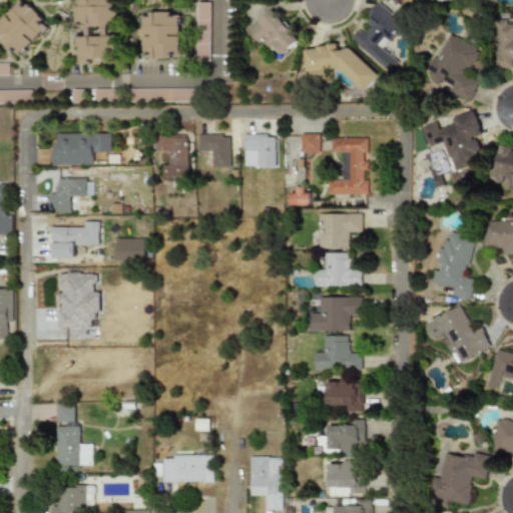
[(81,61),(81,35),(84,35),(87,33),(87,28),(87,24),(84,24),(81,24),(81,16),(81,7),(81,0),(120,0),(120,4),(120,10),(120,17),(120,24),(116,24),(114,24),(114,29),(114,35),(115,35),(120,35),(120,41),(120,47),(120,54),(120,61),(114,61),(107,61),(99,61),(92,61),(86,61),(81,61)]
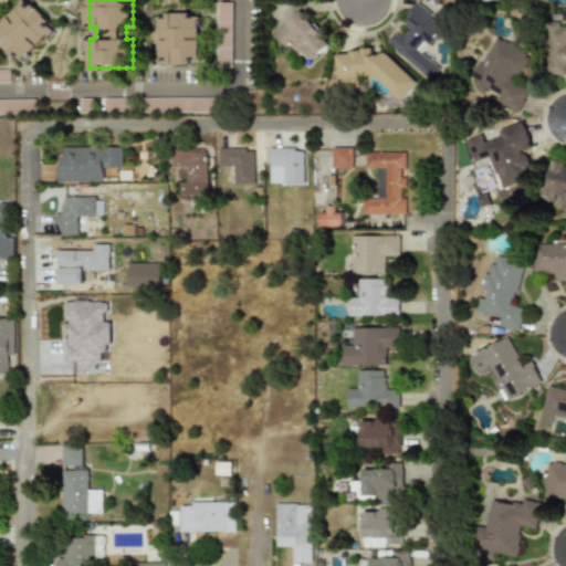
[(0,37),(0,25),(2,23),(20,7),(25,1),(34,10),(48,24),(52,29),(42,38),(32,48),(21,59),(0,37)]
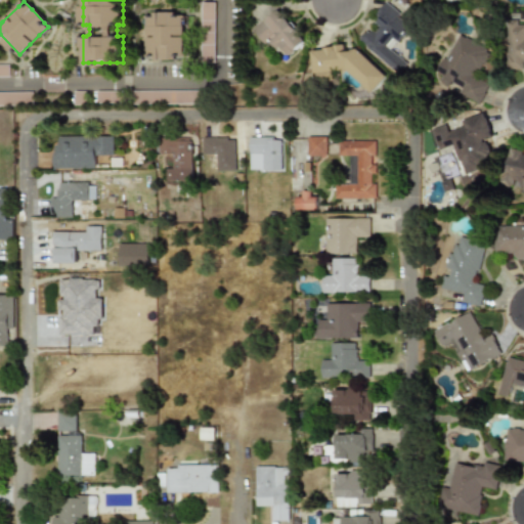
[(215,3),(202,2),(202,62),(215,63),(215,3)]
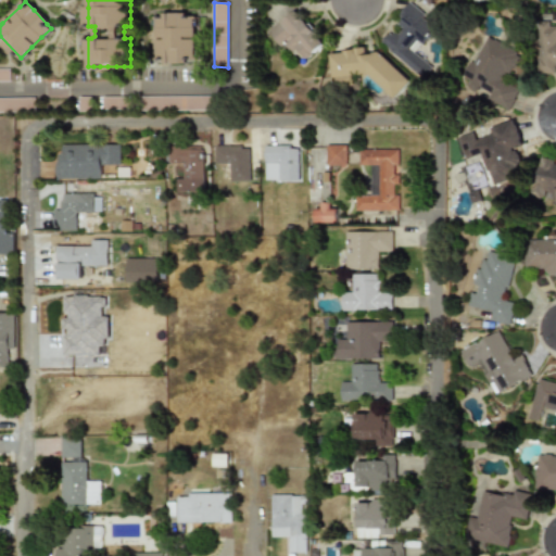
[(381,43),(421,78),(431,66),(411,49),(418,39),(422,43),(438,26),(412,4),(393,25),(395,27),(381,43)]
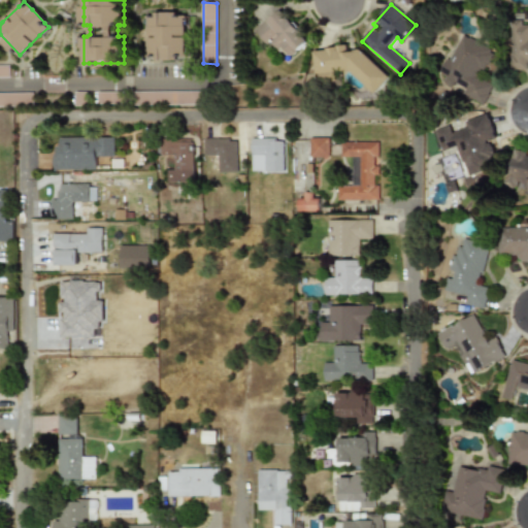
[(258,26),(273,52),(283,46),(289,56),(306,45),(285,9),(258,26)]
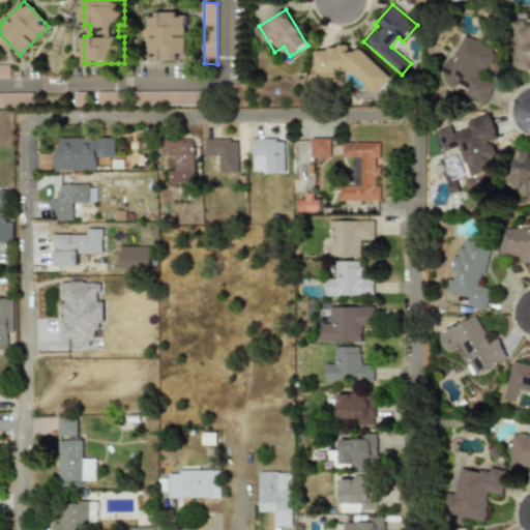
[(152,15),(156,15),(165,16),(171,16),(179,16),(184,16),(189,16),(189,22),(189,35),(189,43),(189,51),(189,56),(182,56),(171,56),(163,56),(154,56),(152,56),(152,15)]
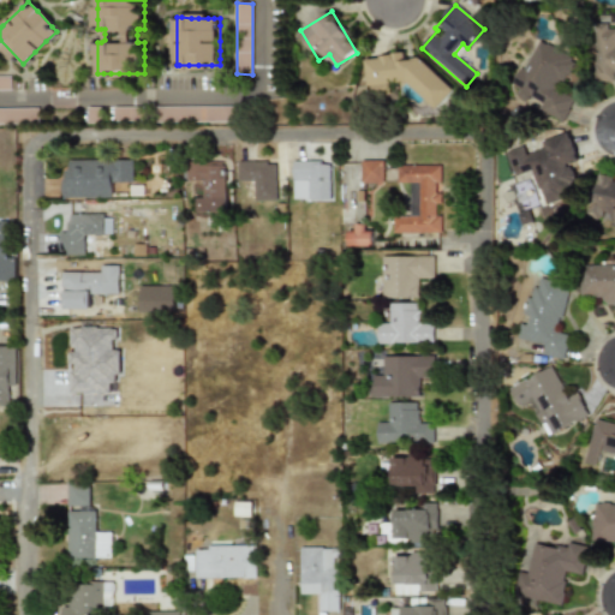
[(593,79),(614,79),(614,29),(605,29),(605,23),(592,23),(593,79)]
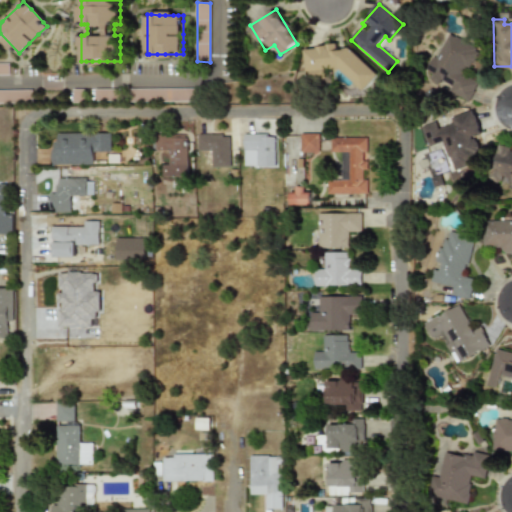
[(469,101),(478,82),(466,76),(479,48),(446,33),(425,79),(438,85),(440,80),(451,85),(448,92),(469,101)]
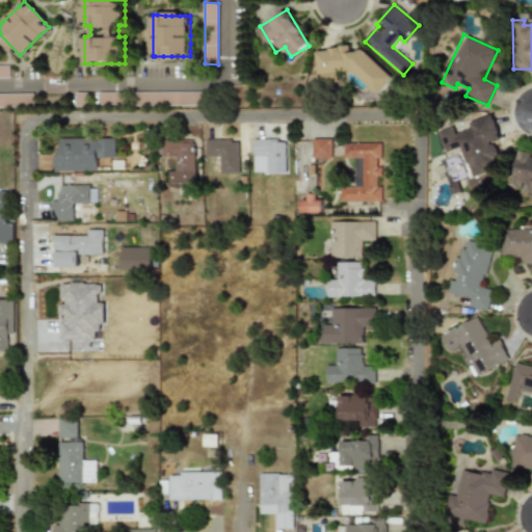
[(319,78),(335,77),(339,73),(352,72),(375,92),(379,91),(393,77),(365,50),(351,51),(351,47),(317,50),(319,78)]
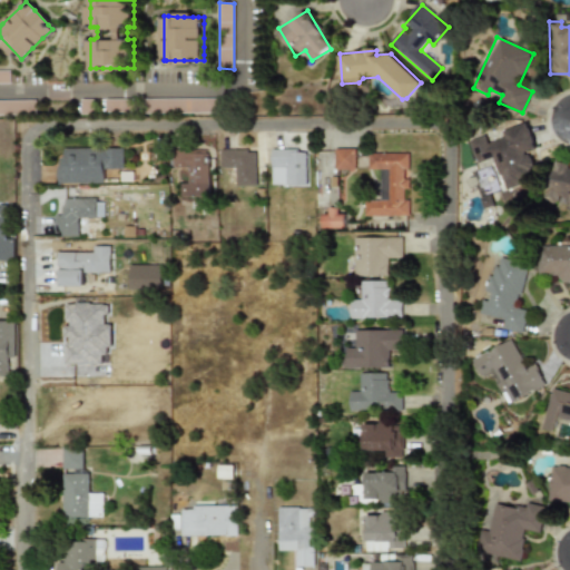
[(471,139),(478,163),(495,158),(504,190),(536,182),(528,151),(536,149),(528,123),(502,130),(504,138),(489,143),(487,136),(471,139)]
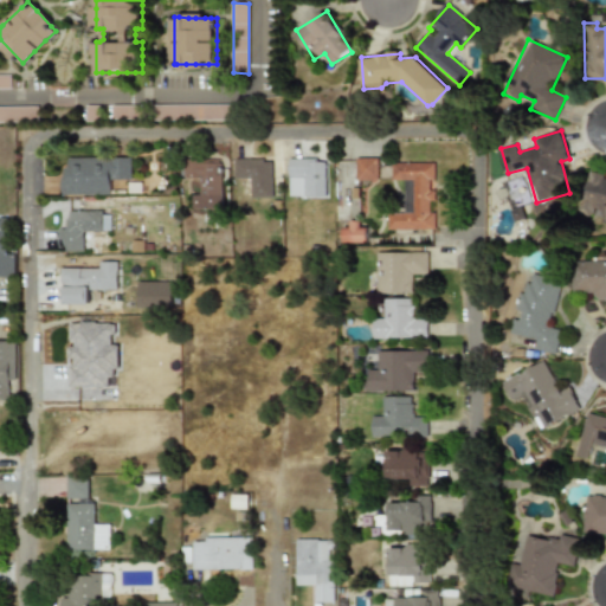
[(131,180),(131,158),(64,159),(64,195),(111,194),(111,180),(131,180)]
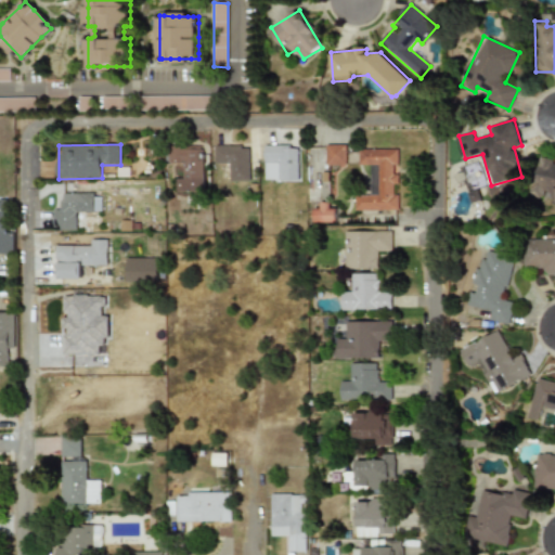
[(327,145),(327,166),(347,165),(346,144),(327,145)]
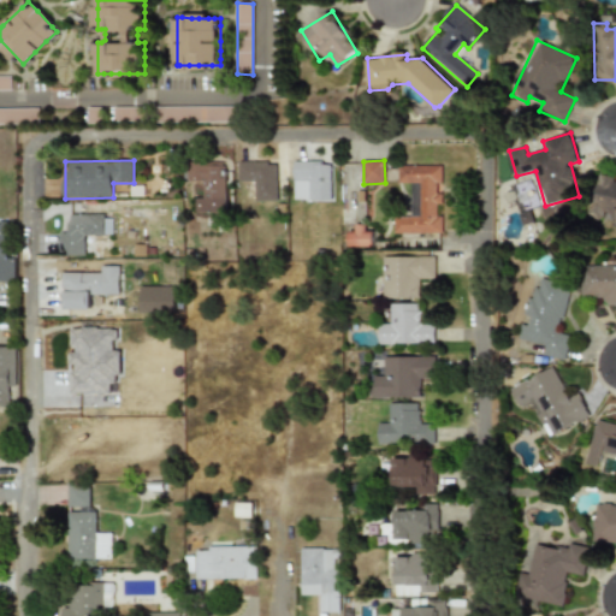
[(238,163),(240,182),(255,182),(255,201),(278,201),(277,163),(238,163)]
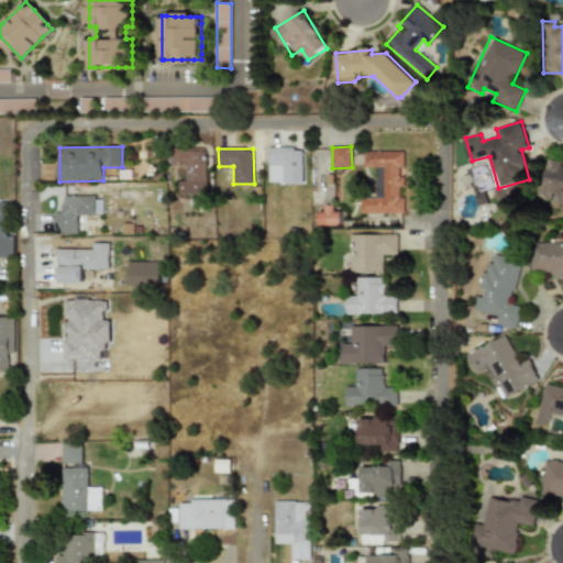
[(302,184),(304,148),(269,148),(268,184),(302,184)]
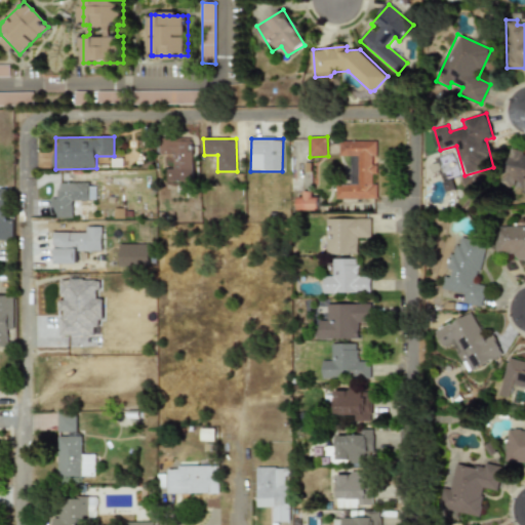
[(192,182),(192,139),(159,139),(159,154),(173,154),(173,168),(166,168),(166,182),(192,182)]
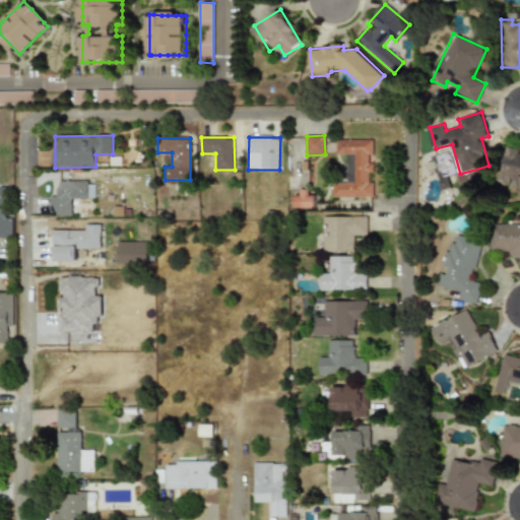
[(337,139),(337,154),(348,154),(348,183),(333,183),(333,197),(375,197),(375,182),(371,182),(371,173),(375,173),(375,139),(337,139)]
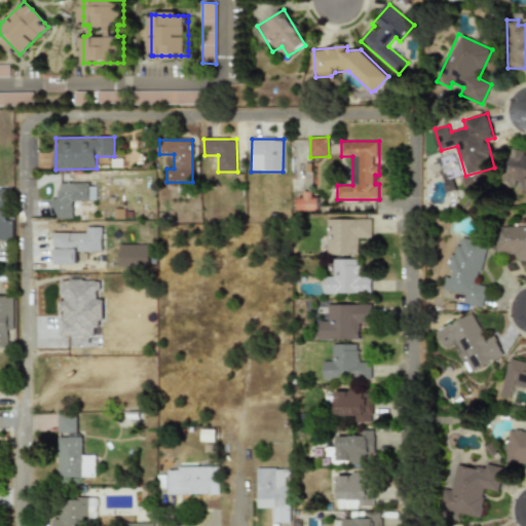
[(502,186),(519,188),(518,193),(525,194),(525,152),(509,149),(502,186)]
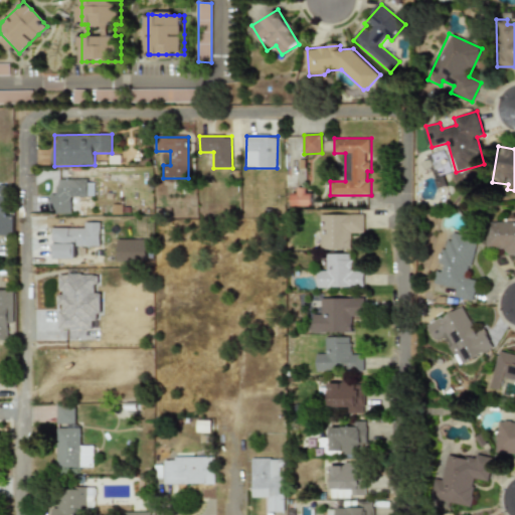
[(49,212),(70,212),(70,196),(94,196),(94,180),(56,179),(56,194),(49,194),(49,212)]
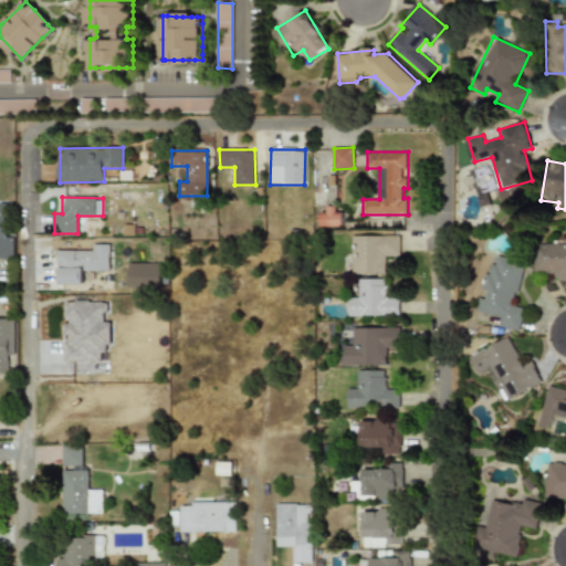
[(0,259),(13,259),(12,205),(0,205),(0,259)]
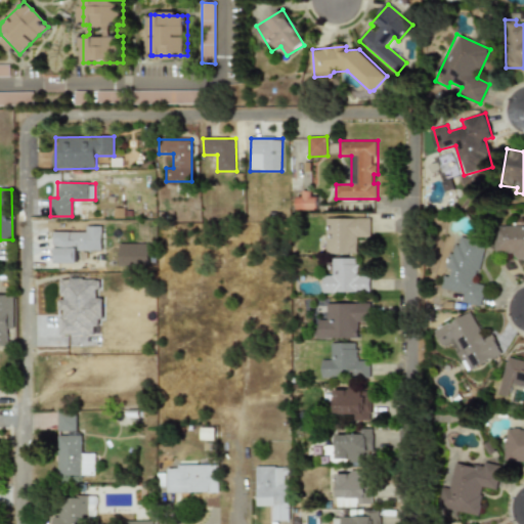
[(317,194),(296,194),(296,210),(317,210),(317,194)]
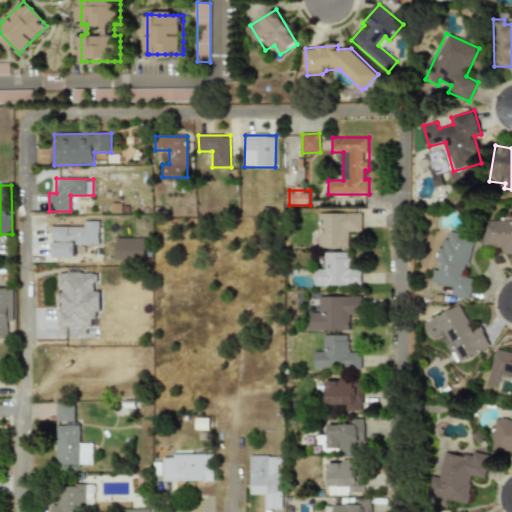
[(361,213),(317,214),(318,248),(348,248),(348,231),(362,231),(361,213)]
